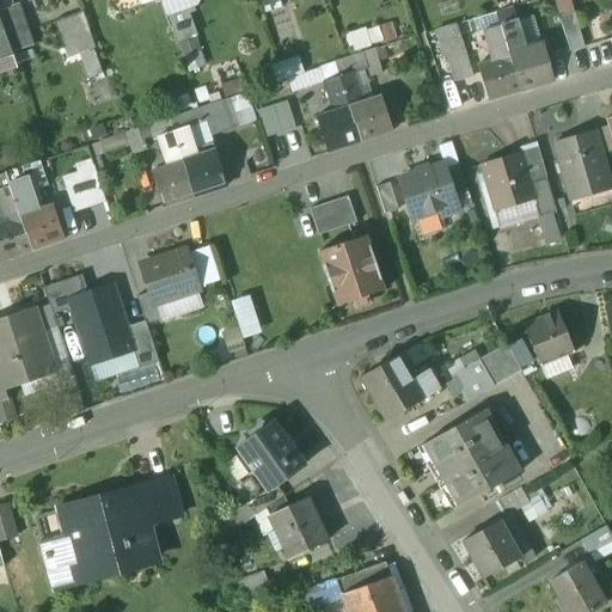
[(0,0),(0,12),(12,8),(12,7),(8,0),(0,0)]
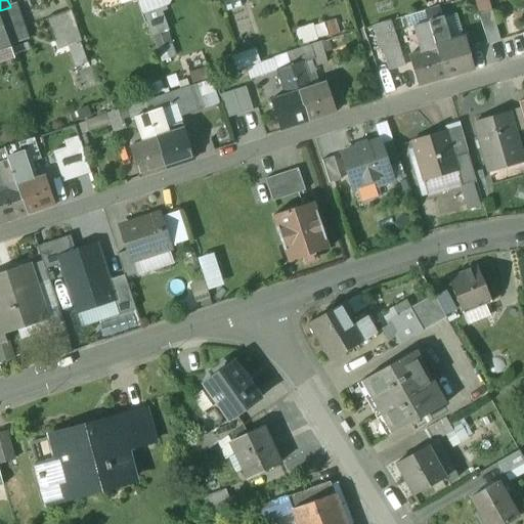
[(472,0),(475,11),(487,8),(485,0),(472,0)]
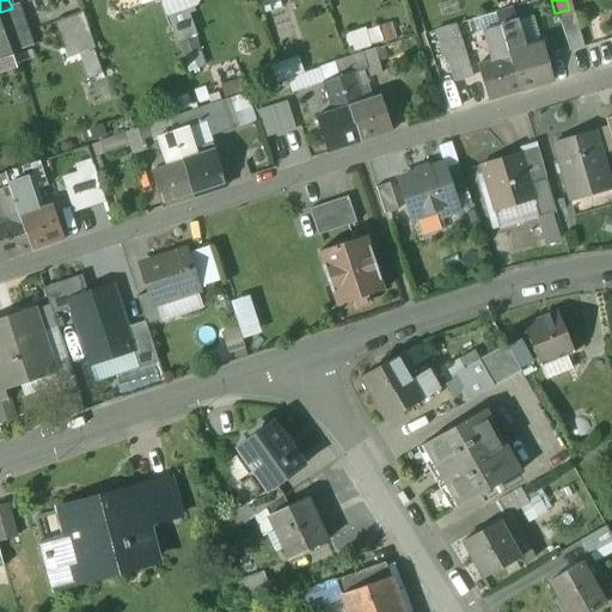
[(12,8),(0,12),(0,18),(12,53),(32,46),(18,5),(12,7),(12,8)]
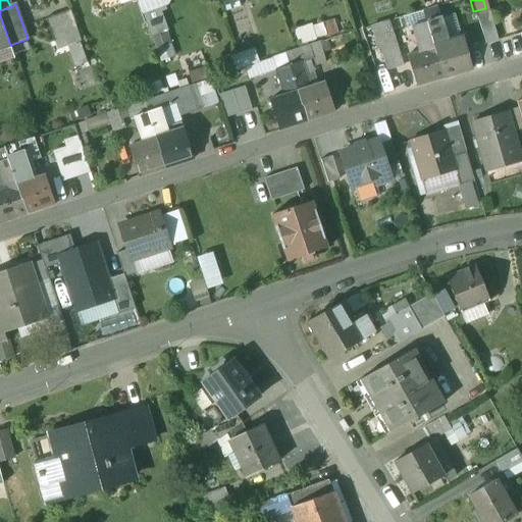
[(69,11),(46,19),(54,43),(65,39),(67,46),(80,42),(69,11)]
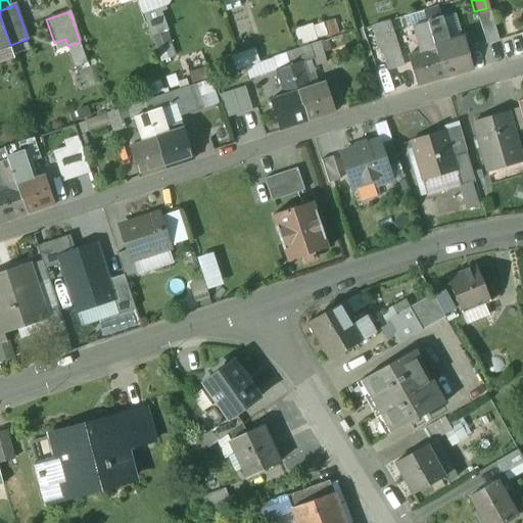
[(425,11),(390,21),(394,35),(415,28),(415,27),(428,22),(425,11)]
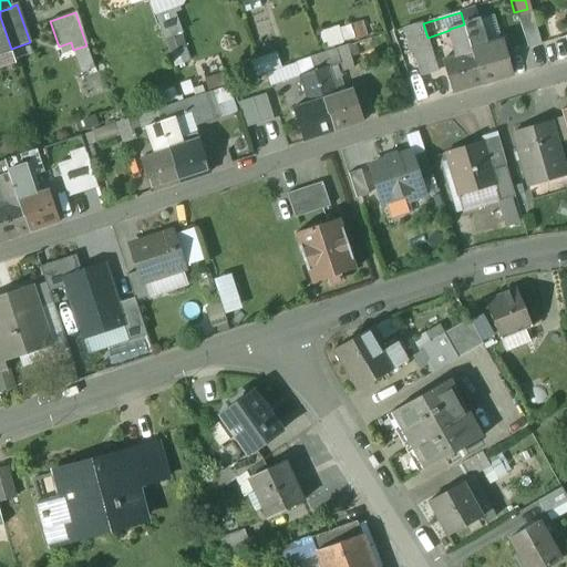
[(546,39),(557,35),(552,14),(542,18),(546,39)]
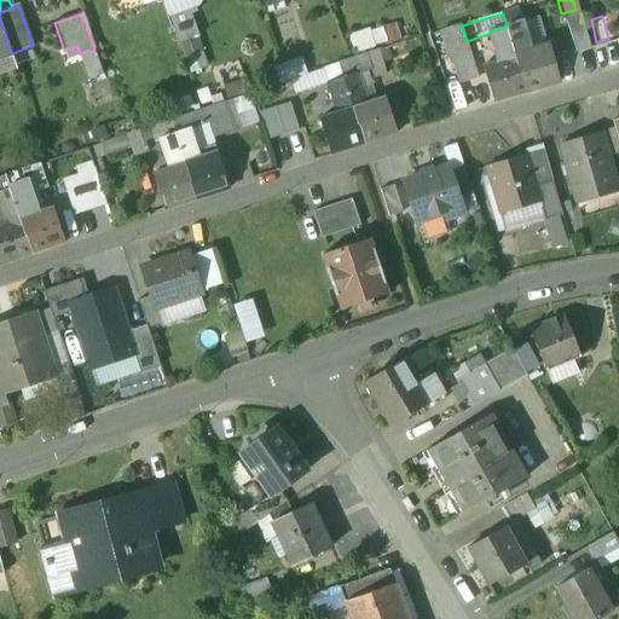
[(0,18),(0,61),(13,56),(12,53),(0,18)]
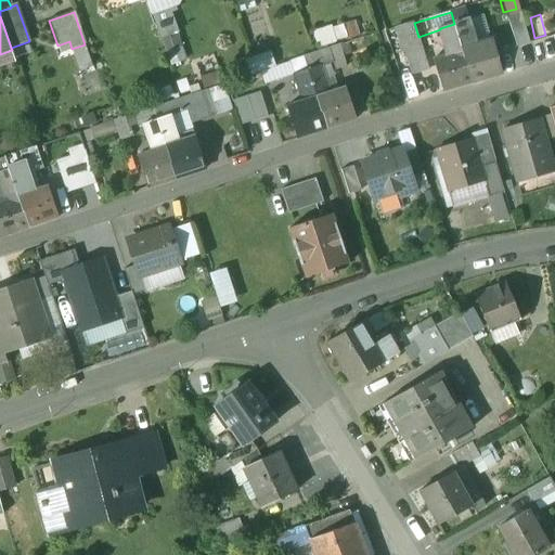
[(467,21),(454,24),(463,52),(475,48),(467,21)]
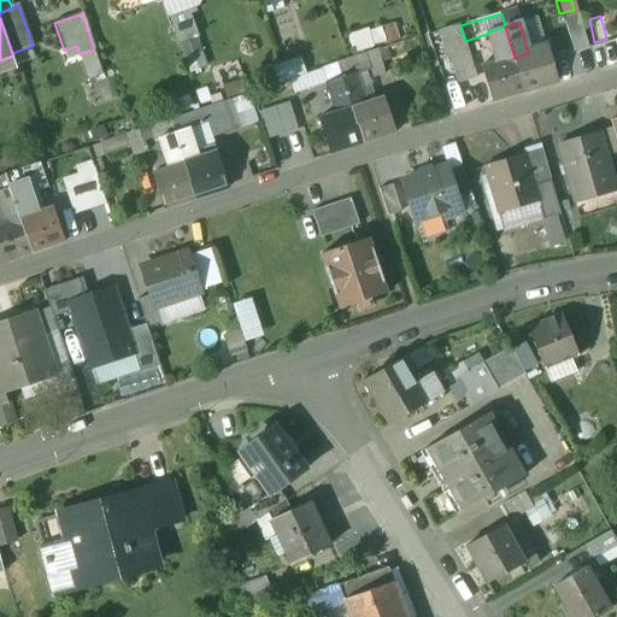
[(505,27),(489,31),(489,33),(499,63),(515,58),(505,27)]
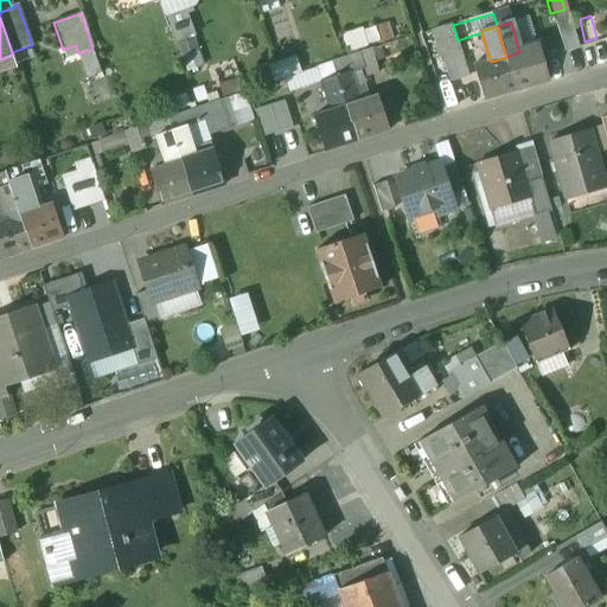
[(362,31),(343,37),(349,52),(366,46),(362,31)]
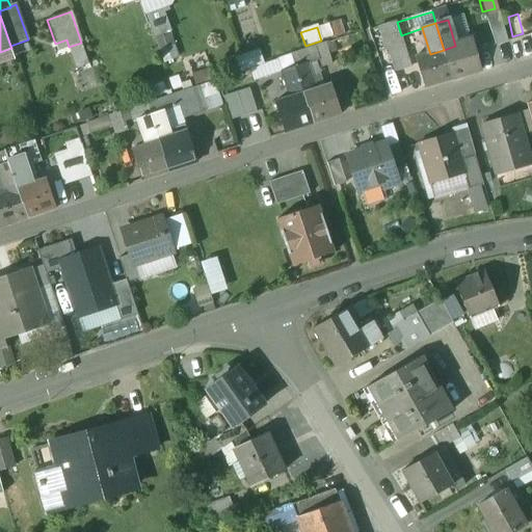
[(455,46),(444,50),(452,80),(480,72),(471,42),(455,46)]
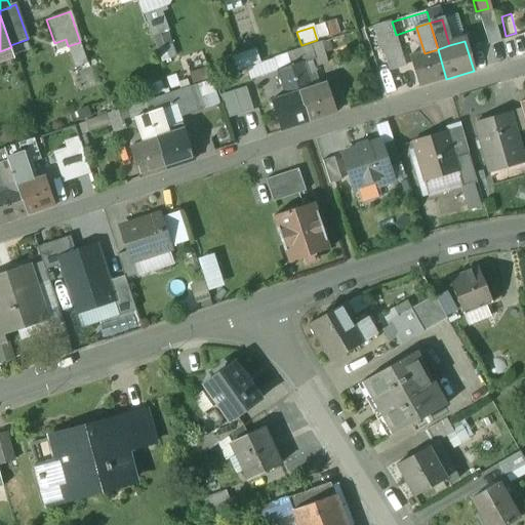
[(80,42),(68,46),(76,68),(88,64),(80,42)]
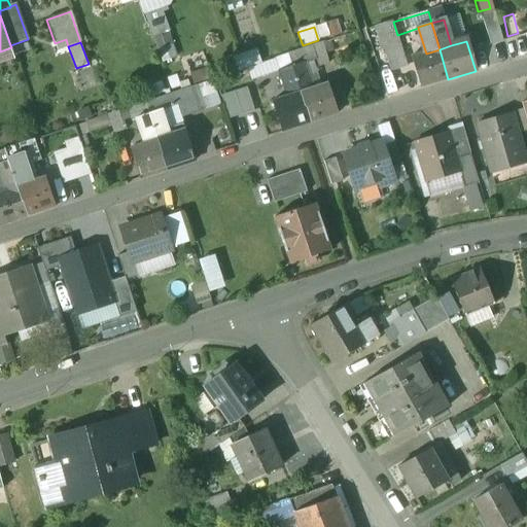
[(11,47),(0,51),(0,61),(14,57),(11,47)]
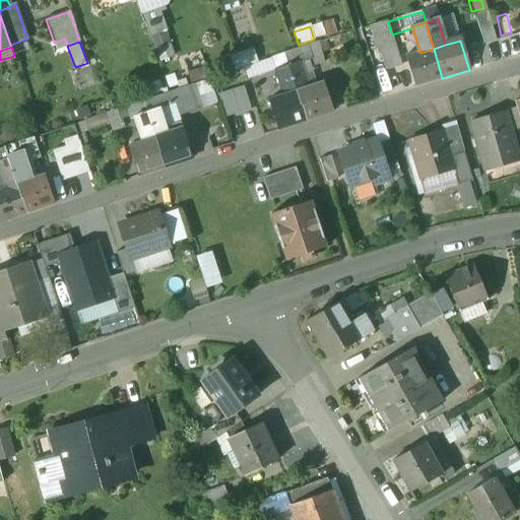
[(420,53),(405,57),(414,86),(442,78),(434,49),(420,53)]
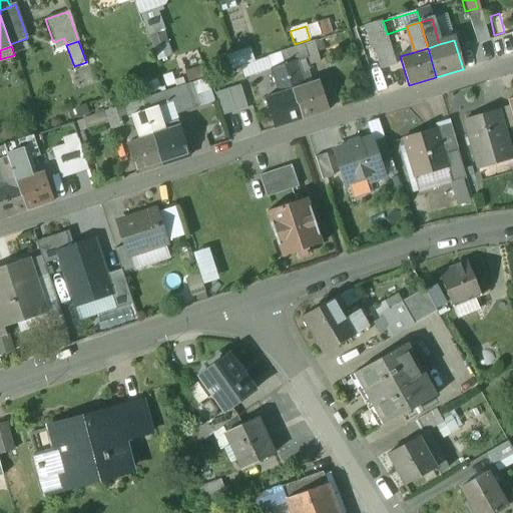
[(306,86),(298,60),(285,65),(293,90),(306,86)]
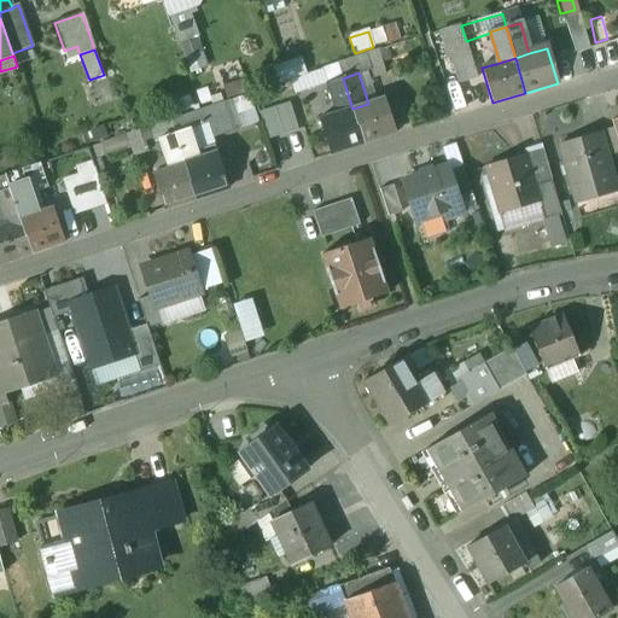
[(343,79),(328,83),(338,114),(353,109),(343,79)]
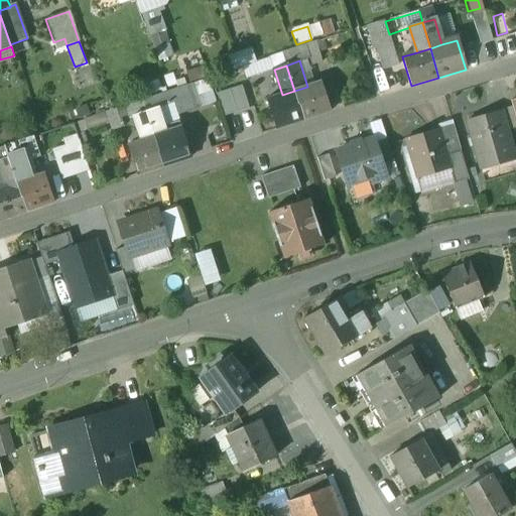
[(307,87),(294,91),(304,120),(332,111),(323,82),(307,87)]
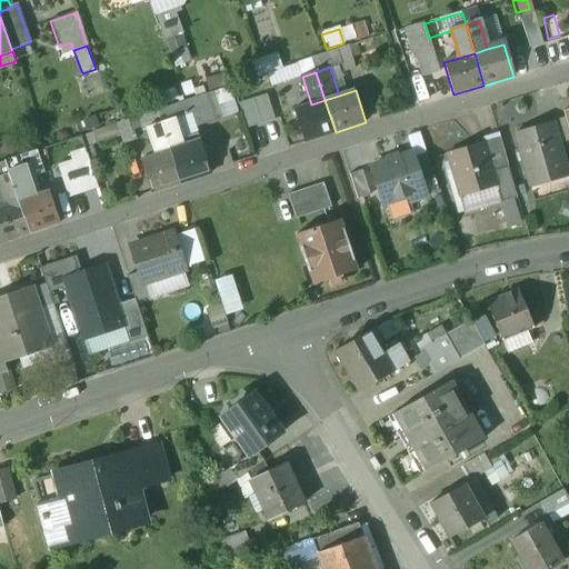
[(243,126),(273,118),(267,92),(237,101),(243,126)]
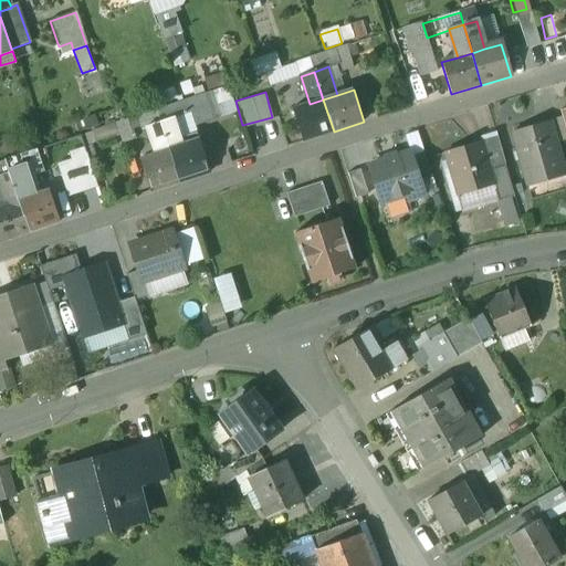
[(310,104),(294,109),(304,142),(334,132),(323,100),(310,104)]
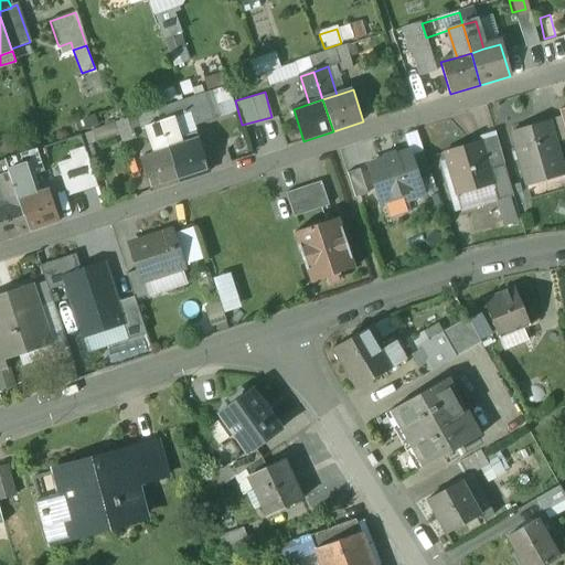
[(183,146),(174,118),(160,123),(169,150),(183,146)]
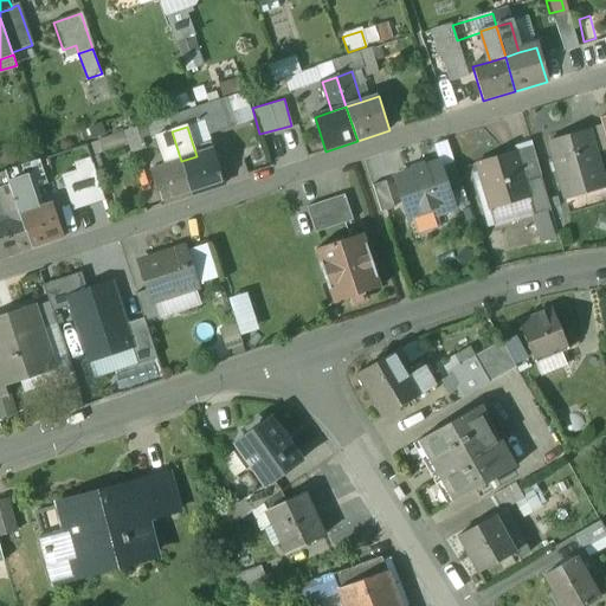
[(181,161),(172,131),(158,136),(167,166),(181,161)]
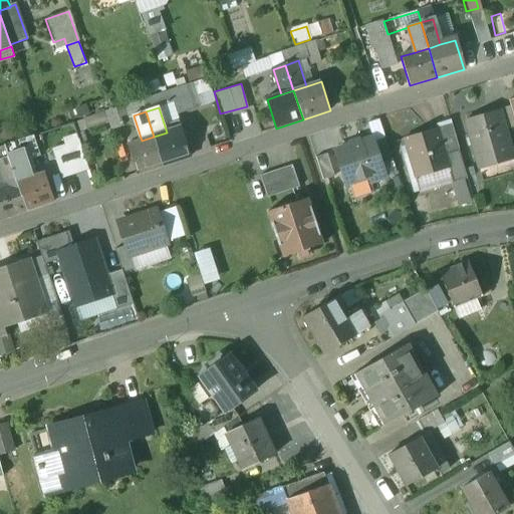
[(498,111),(465,121),(479,168),(513,160),(498,111)]
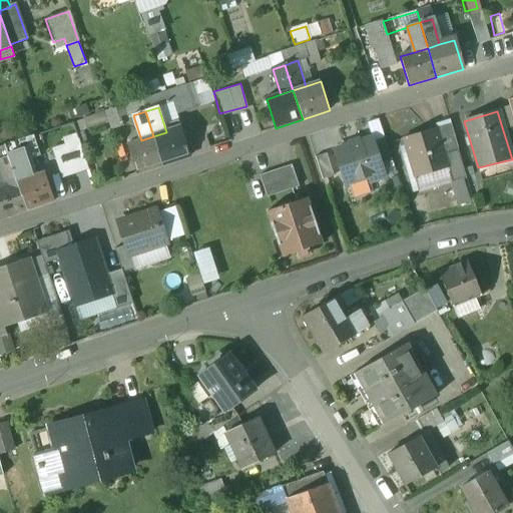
[(166,132),(153,136),(163,165),(190,156),(181,127),(166,132)]
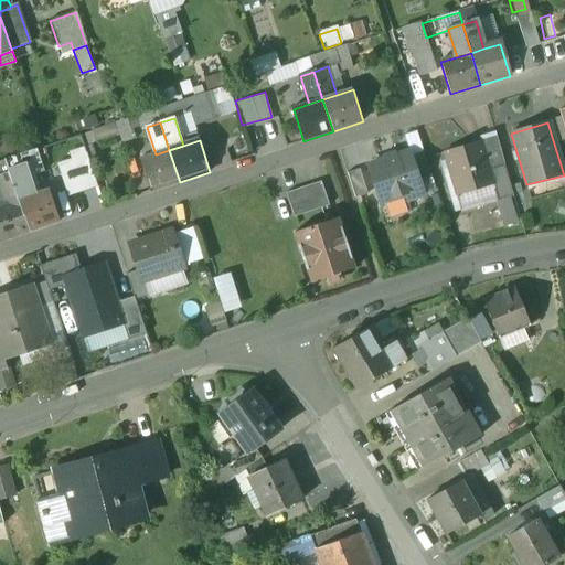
[(482,142),(445,153),(458,196),(493,185),(494,185),(490,170),(482,142)]
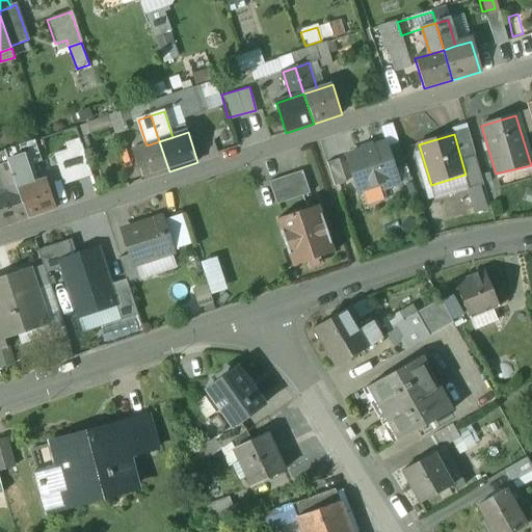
[(147,145),(132,151),(141,181),(169,171),(159,141),(147,145)]
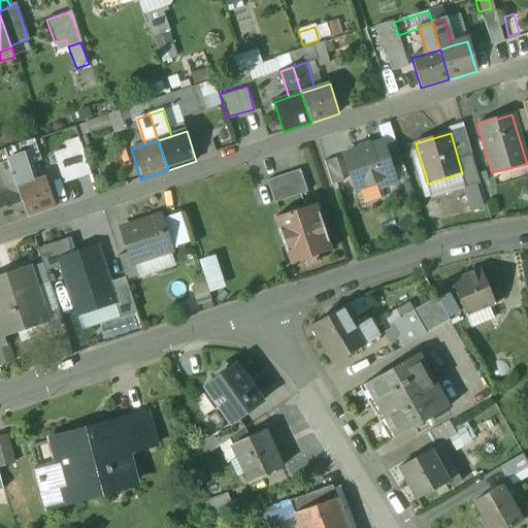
[(383,142),(343,156),(355,190),(378,183),(381,188),(396,183),(392,170),(384,146),(383,142)]
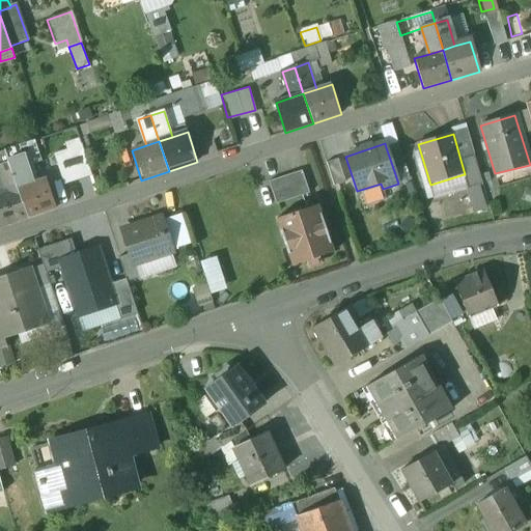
[(398,143),(386,147),(394,171),(406,167),(398,143)]
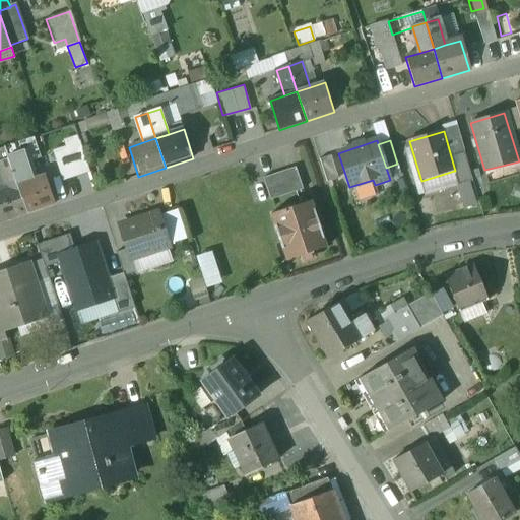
[(472,182),(464,152),(451,156),(455,171),(454,171),(459,186),(472,182)]
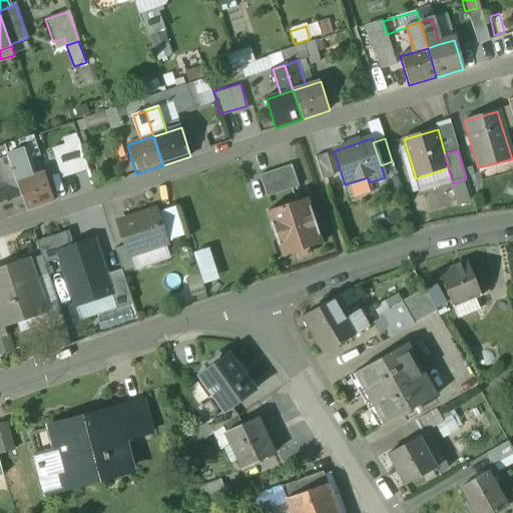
[(30,177),(22,152),(8,156),(17,182),(30,177)]
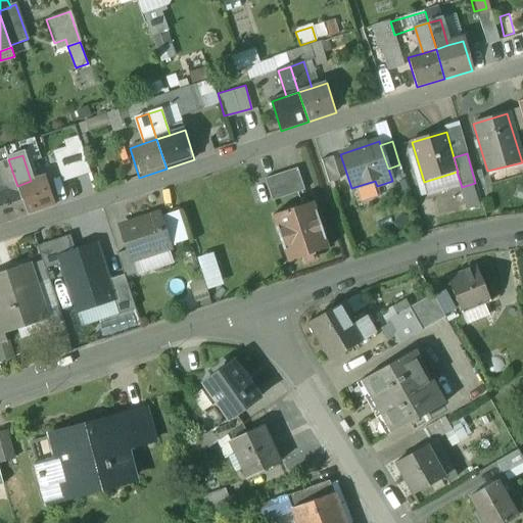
[(340,180),(332,157),(321,160),(329,184),(340,180)]
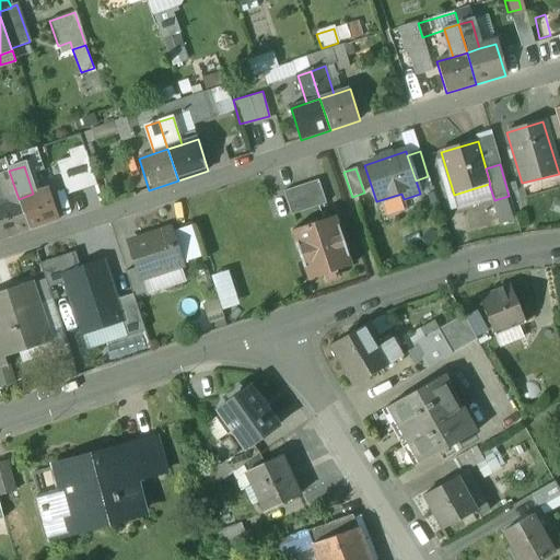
[(9,171),(0,174),(0,189),(4,203),(19,199),(9,171)]
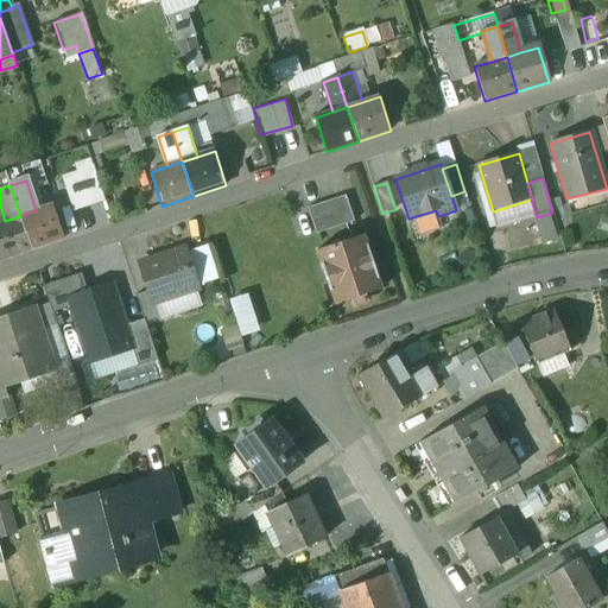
[(347,196),(309,208),(317,234),(355,221),(347,196)]
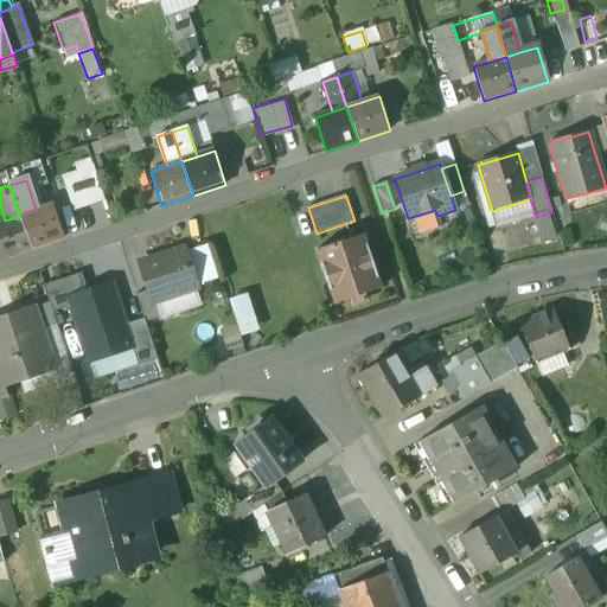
[(36,210),(20,216),(32,250),(64,238),(52,205),(36,210)]
